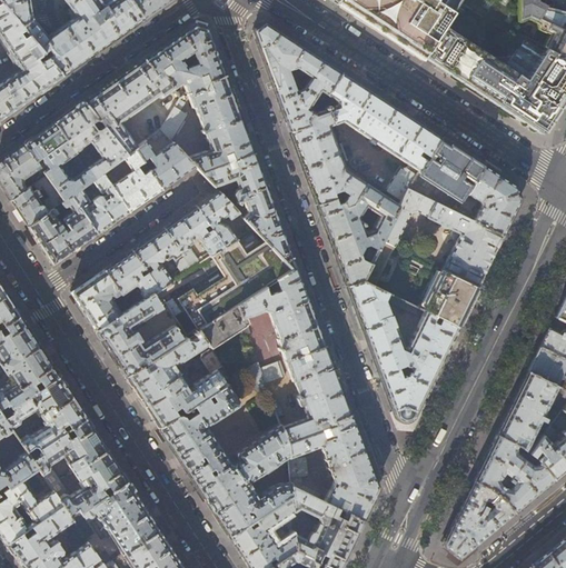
[(0,0),(5,5),(66,77),(105,49),(146,20),(131,0),(110,0),(106,3),(103,0),(0,0)]
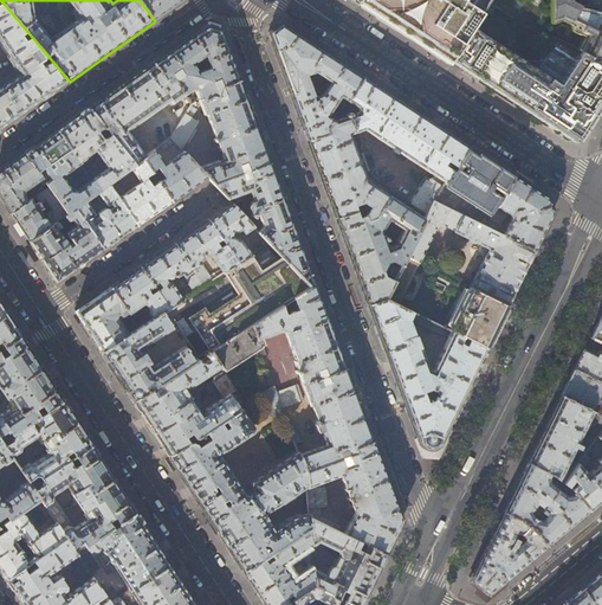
[(140,0),(155,21),(185,0),(140,0)]
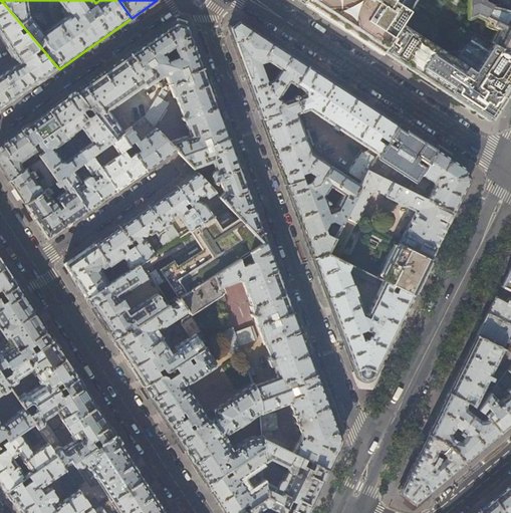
[(307,0),(305,3),(330,19),(364,42),(384,54),(387,49),(403,25),(418,3),(419,0),(307,0)]
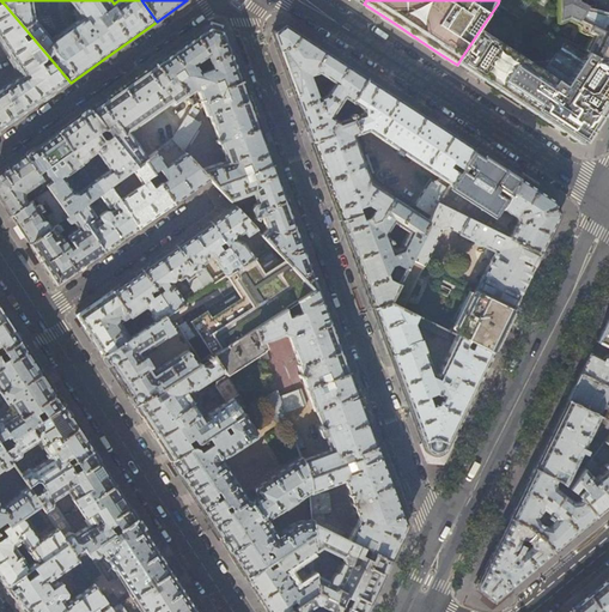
[(499,0),(498,4),(565,48),(585,61),(568,88),(548,74),(480,30),(461,59),(561,125),(585,140),(608,107),(608,61),(561,37),(560,0),(499,0)]
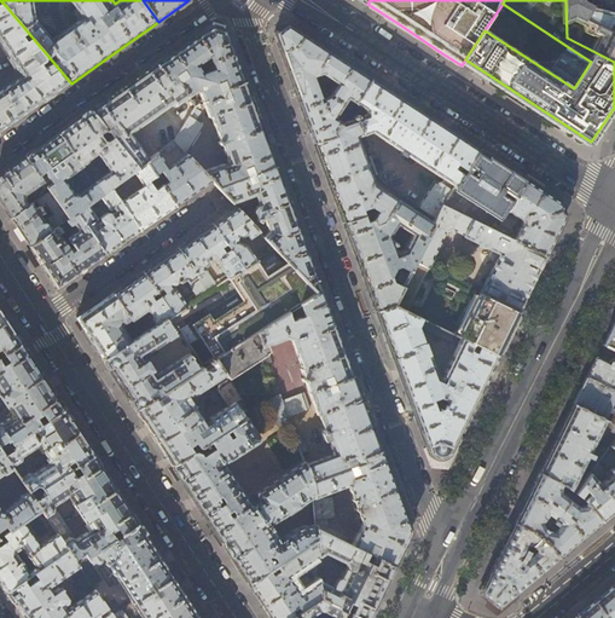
[(582,0),(566,0),(567,38),(614,62),(614,34),(586,21),(596,0),(586,0),(586,3),(584,1),(582,0)]
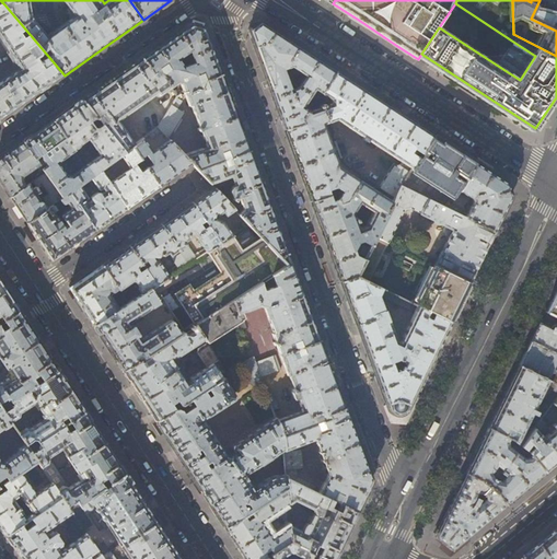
[(556,7),(543,0),(540,0),(531,19),(556,31),(556,7)]
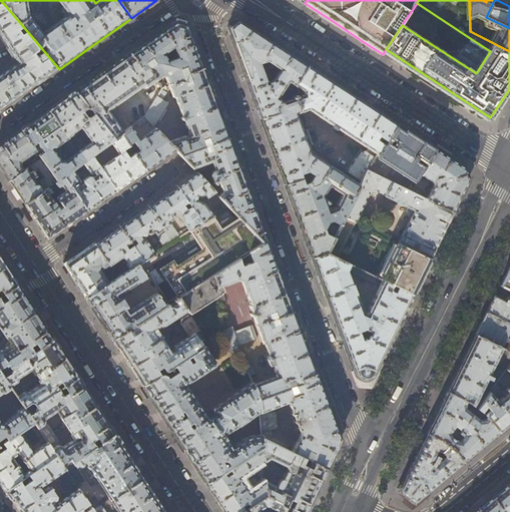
[(0,109),(11,102),(59,69),(4,4),(0,6),(0,109)]
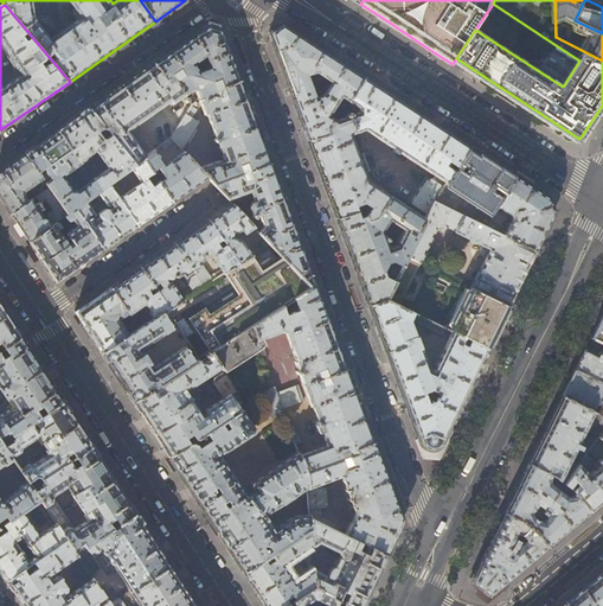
[(366,78),(360,75),(327,52),(299,34),(284,25),(273,33),(294,90),(312,141),(329,134),(328,131),(335,120),(331,116),(344,99),(350,102),(366,78)]
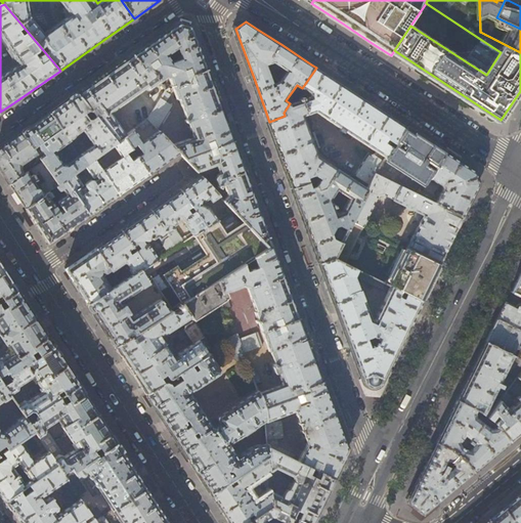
[(161,37),(135,55),(145,70),(150,67),(163,83),(169,78),(170,76),(173,77),(173,80),(176,88),(191,83),(190,79),(196,78),(194,76),(210,71),(201,46),(193,27),(181,23),(161,37)]
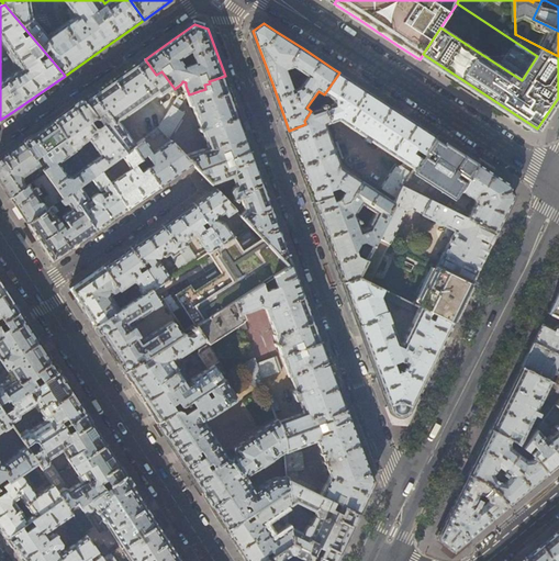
[(518,44),(503,68),(522,80),(537,56),(518,44)]
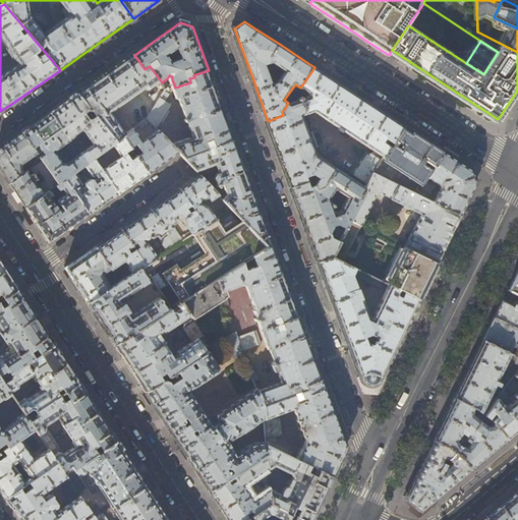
[(145,69),(134,55),(106,74),(78,94),(92,110),(93,111),(98,108),(102,113),(97,117),(118,142),(126,136),(128,135),(112,113),(150,87),(152,90),(162,82),(150,66),(145,69)]
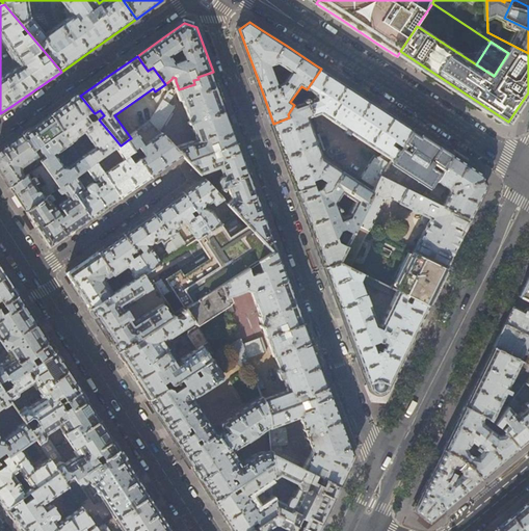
[(369,100),(321,69),(307,89),(315,96),(317,99),(308,102),(309,103),(314,116),(321,114),(347,131),(346,134),(350,136),(352,134),(385,155),(382,157),(379,158),(376,156),(362,178),(377,188),(384,177),(384,176),(393,161),(402,148),(404,143),(414,129),(369,100)]
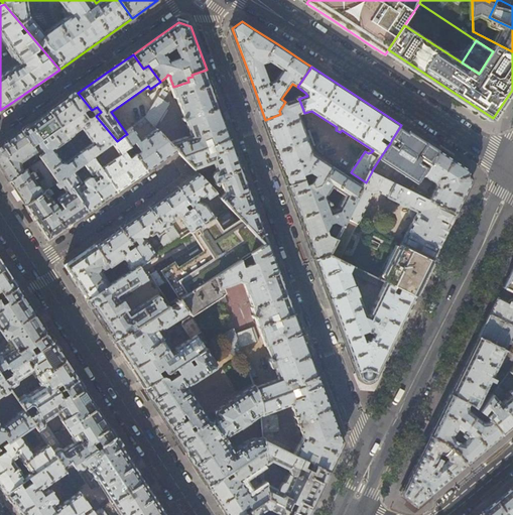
[(220,104),(207,70),(191,75),(193,77),(187,78),(188,82),(173,87),(177,98),(179,98),(194,136),(172,144),(179,151),(184,157),(233,139),(220,104)]
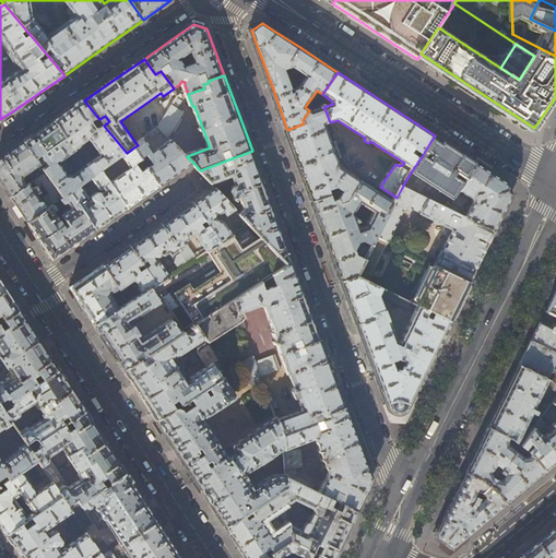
[(180,98),(162,128),(165,132),(172,139),(187,115),(186,113),(181,109),(186,102),(180,98)]
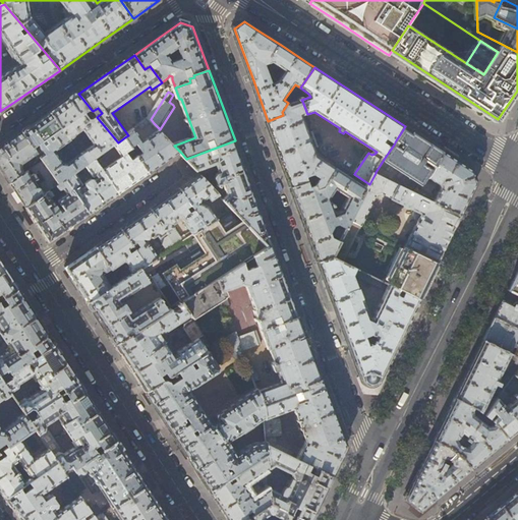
[(92,110),(78,94),(65,104),(52,113),(71,140),(72,140),(73,138),(74,137),(84,130),(95,145),(82,154),(90,163),(96,159),(104,153),(115,145),(118,142),(97,117),(97,116),(93,120),(90,119),(85,114),(92,110)]
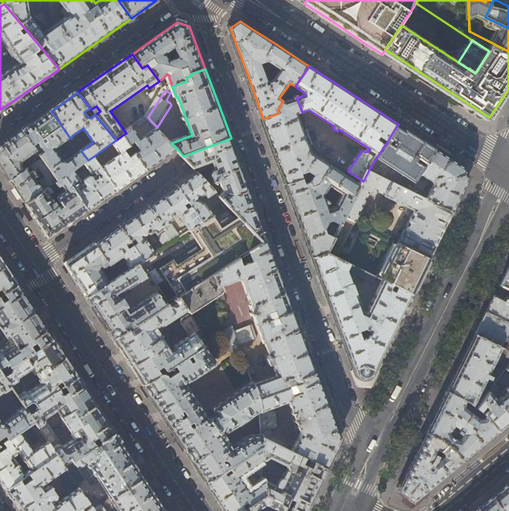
[(285,102),(283,101),(277,110),(278,113),(263,119),(275,151),(288,185),(308,177),(312,187),(318,185),(331,166),(312,153),(297,114),(302,112),(297,99),(296,98),(285,102)]
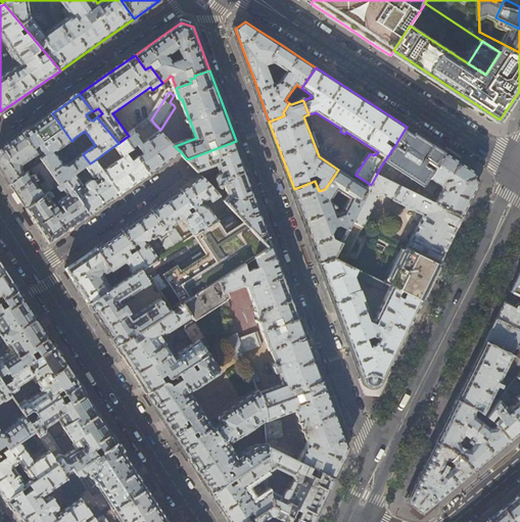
[(35,125),(24,133),(45,161),(60,185),(61,184),(66,180),(76,174),(87,167),(90,163),(83,154),(82,155),(69,164),(66,163),(65,164),(64,164),(56,152),(72,141),(52,113),(35,125)]
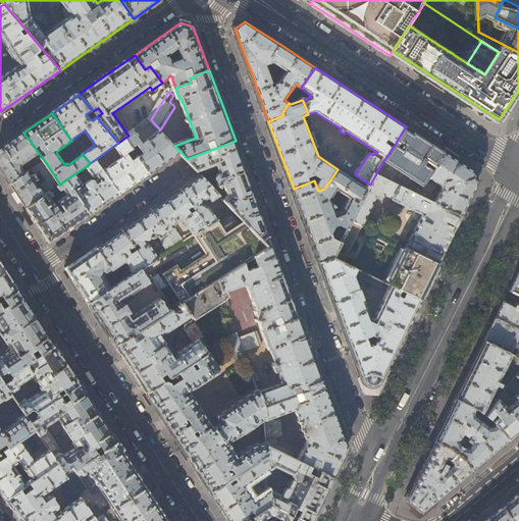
[(154,123),(151,119),(142,125),(145,129),(154,123)]
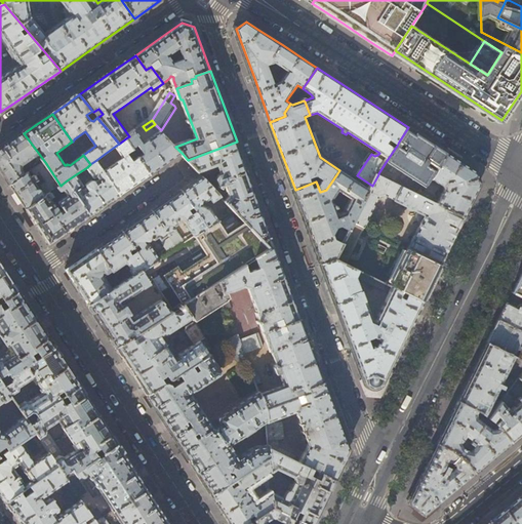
[(431,143),(408,127),(399,142),(405,146),(403,150),(397,146),(388,159),(427,185),(431,177),(433,174),(419,166),(425,158),(438,167),(447,153),(431,143)]
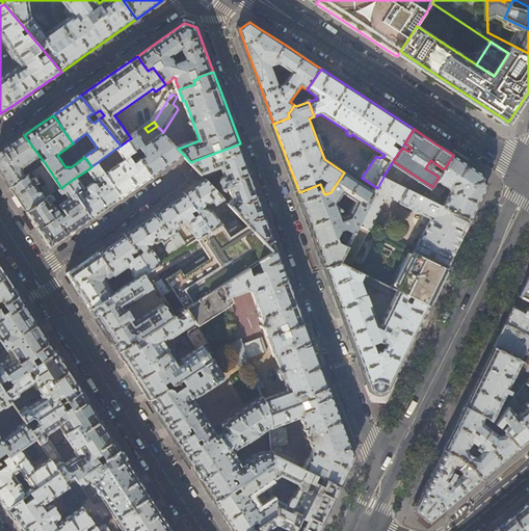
[(131,138),(129,139),(136,151),(141,148),(148,156),(142,160),(154,178),(169,166),(185,156),(178,149),(164,134),(152,142),(152,143),(148,145),(139,132),(131,138)]
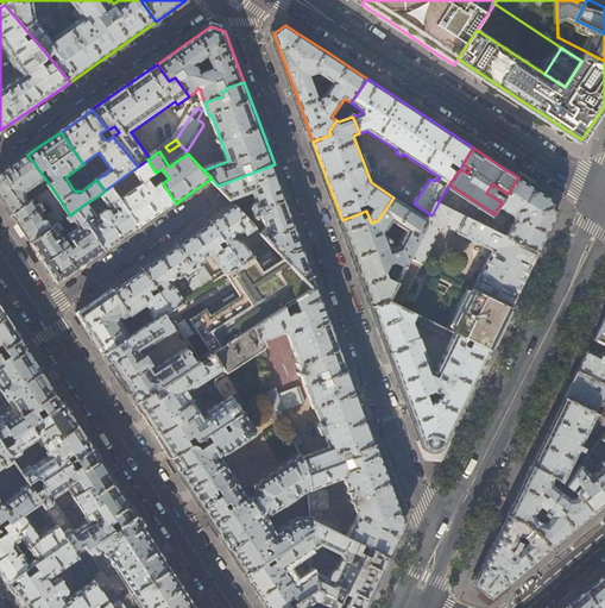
[(367,157),(375,174),(382,171),(376,154),(367,157)]
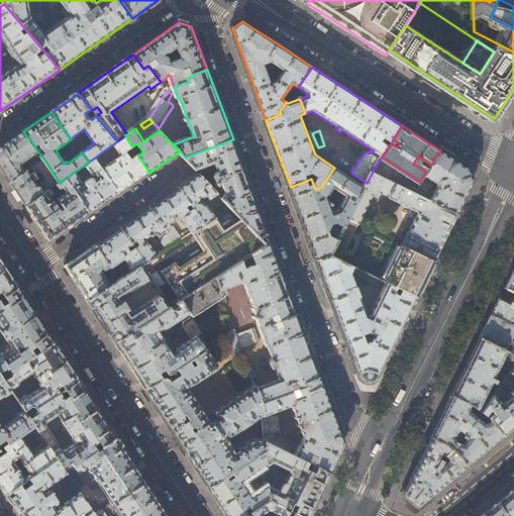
[(44,160),(23,131),(0,147),(0,163),(12,182),(29,171),(26,166),(23,168),(23,163),(35,155),(41,162),(44,160)]
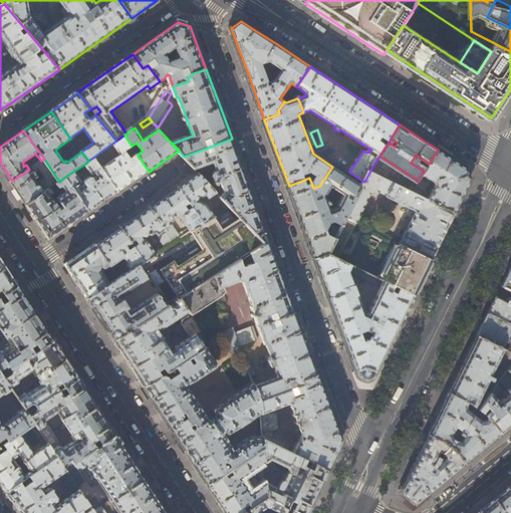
[(124,135),(116,141),(113,143),(121,156),(116,159),(102,168),(118,192),(134,182),(149,172),(138,155),(132,159),(126,151),(133,147),(132,146),(124,135)]
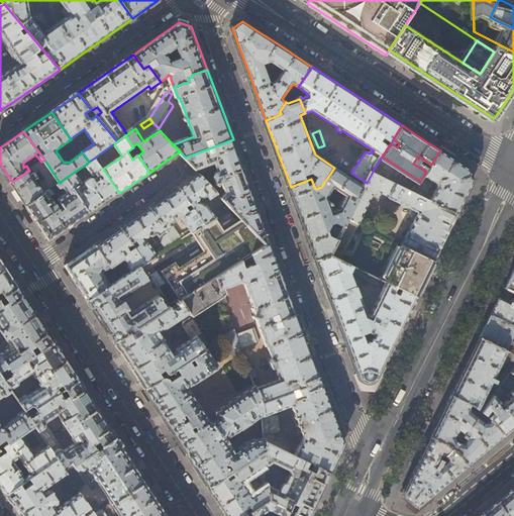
[(248,182),(233,139),(185,158),(198,171),(216,164),(219,172),(216,173),(215,177),(218,183),(221,185),(223,191),(226,190),(228,194),(223,199),(232,208),(259,237),(268,234),(248,182)]
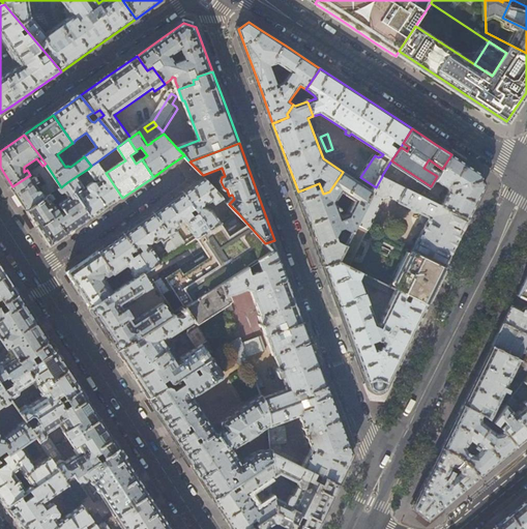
[(469,160),(455,151),(451,154),(467,164),(469,160)]
